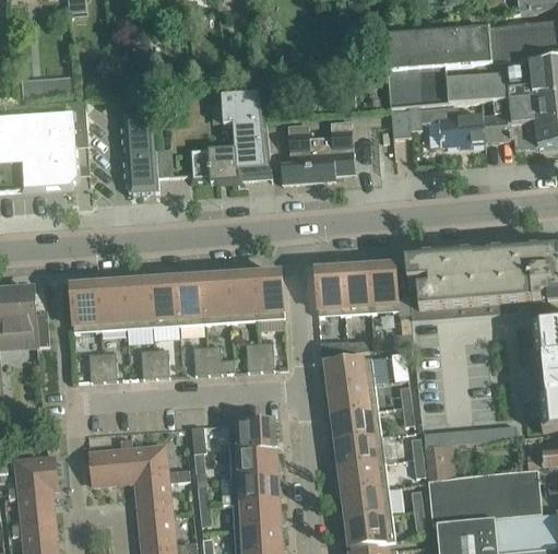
[(70,0),(71,12),(86,11),(85,0),(70,0)]
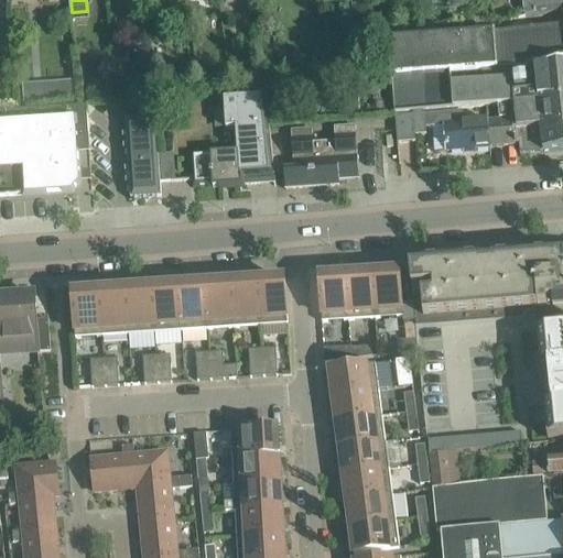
[(521,1),(522,12),(562,8),(562,0),(488,0),(489,4),(521,1)]
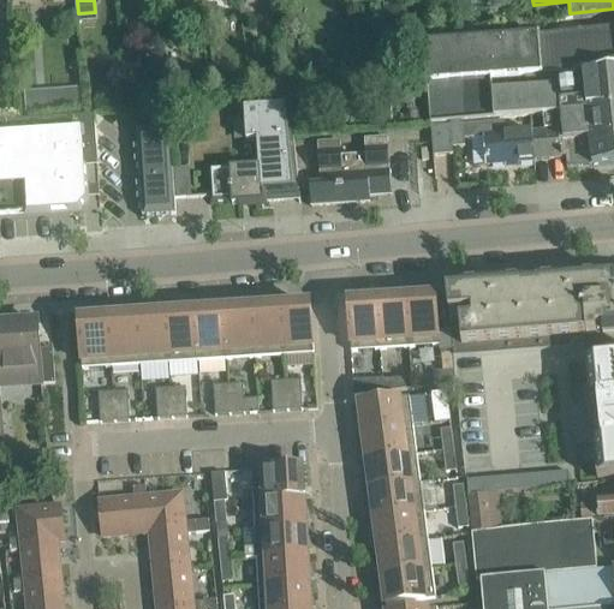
[(600,60),(613,58),(613,21),(558,27),(558,30),(537,33),(537,30),(488,35),(487,27),(469,28),(470,35),(435,37),(434,27),(421,28),(422,40),(421,40),(424,78),(427,78),(489,72),(570,67),(573,63),(600,60)]
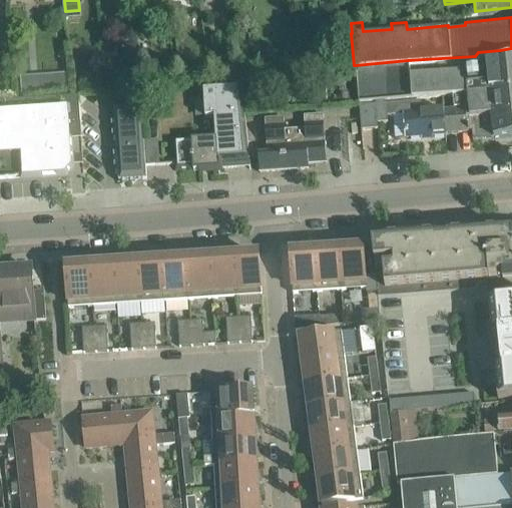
[(409,71),(408,60),(356,65),(359,99),(440,91),(511,85),(511,48),(500,50),(500,55),(486,57),(486,62),(464,64),(464,69),(409,71)]
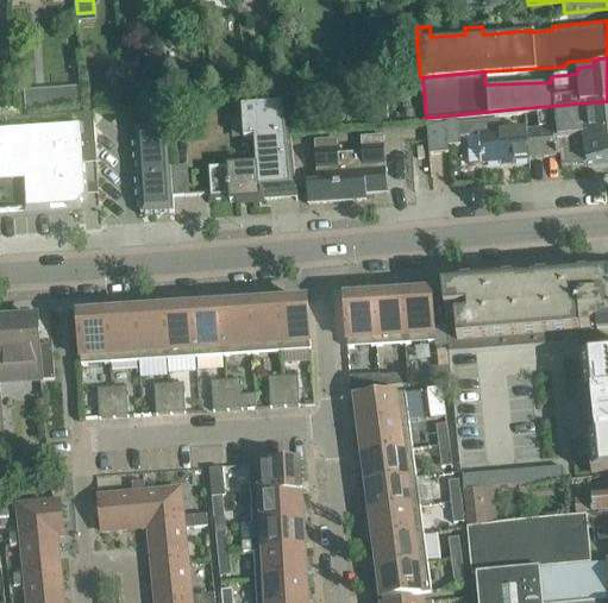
[(151,99),(150,80),(131,81),(132,100),(151,99)]
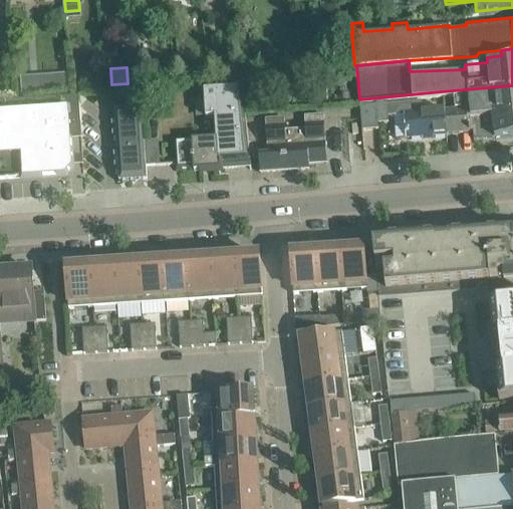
[(39,73),(21,75),(22,92),(40,90),(39,73)]
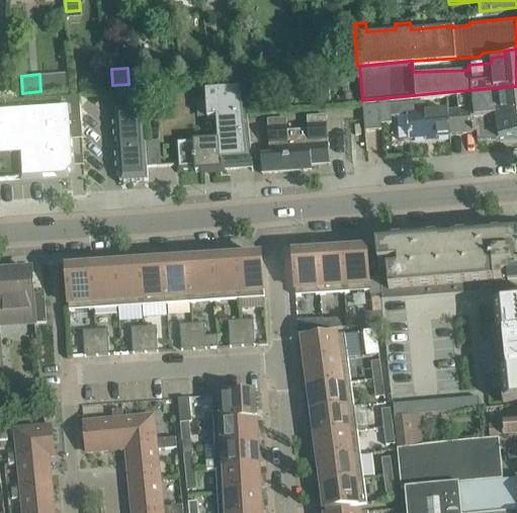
[(175,139),(176,146),(177,166),(194,165),(194,168),(219,166),(220,172),(221,172),(220,166),(237,165),(237,161),(250,161),(251,167),(252,167),(250,147),(243,81),(204,84),(205,114),(214,113),(217,136),(175,139)]
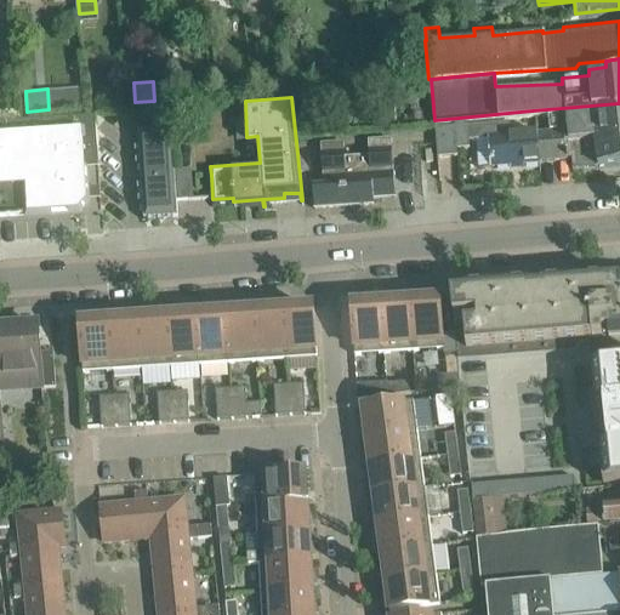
[(619,103),(533,110),(534,114),(538,158),(566,155),(566,154),(570,153),(568,136),(619,130),(619,103)]
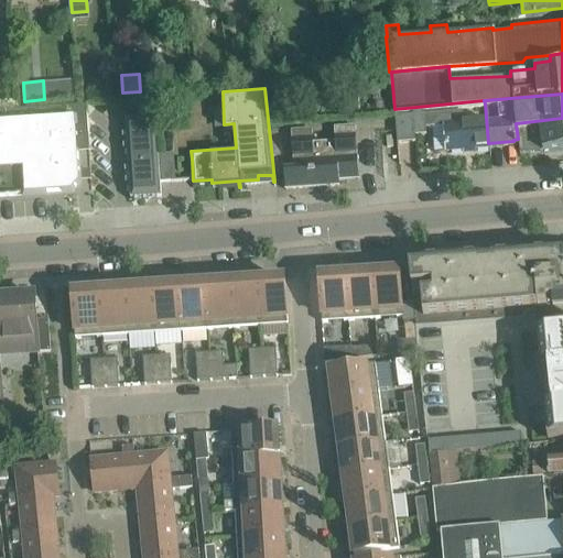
[(0,192),(69,187),(76,178),(74,133),(87,132),(85,100),(36,104),(38,117),(6,119),(4,106),(0,106),(0,192)]
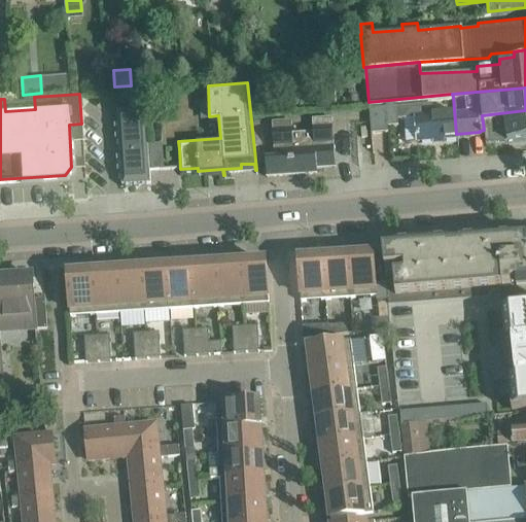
[(456,134),(453,97),(392,103),(393,119),(414,117),(416,138),(456,134)]
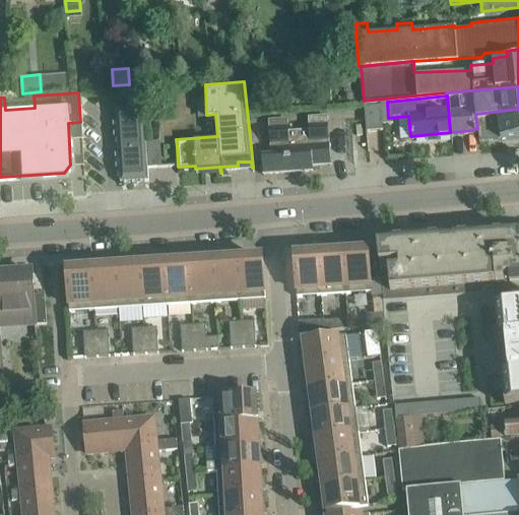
[(112,105),(115,159),(117,180),(147,178),(142,103),(112,105)]
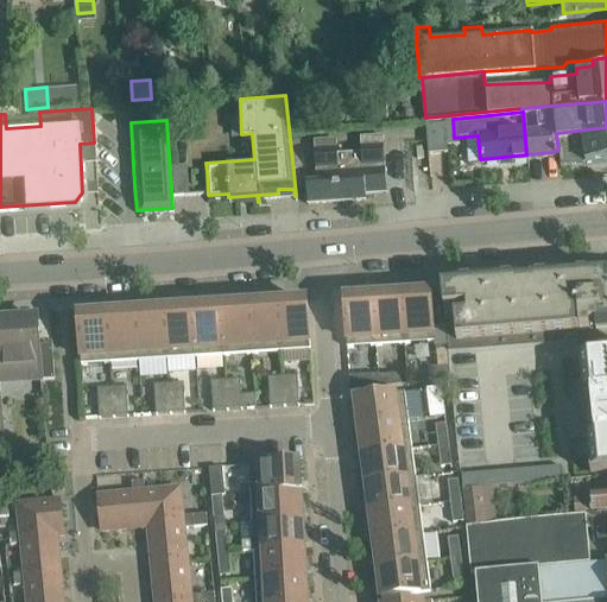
[(427,128),(437,144),(449,135),(438,120),(427,128)]
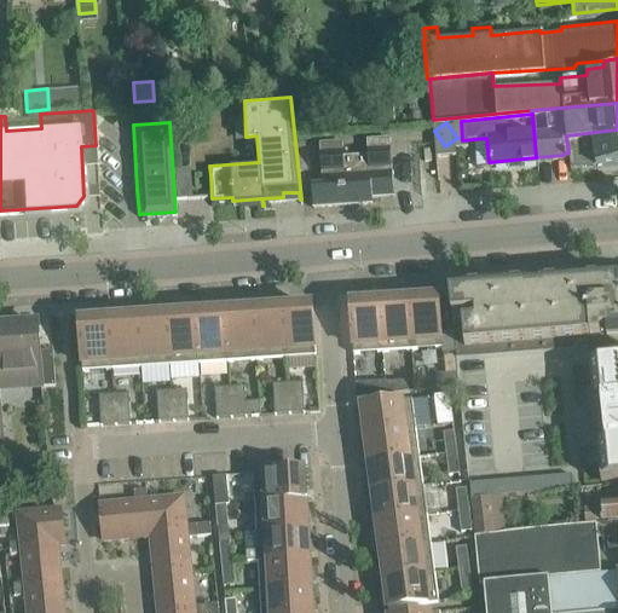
[(617,158),(617,129),(566,136),(569,152),(570,165),(617,158)]
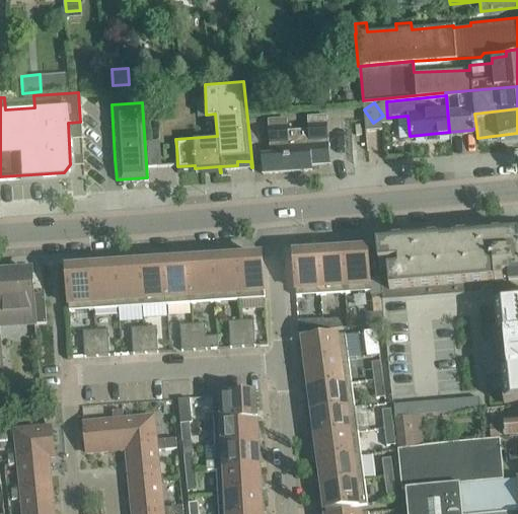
[(325,113),(305,114),(306,125),(285,126),(284,115),(266,116),(268,152),(260,153),(262,170),(311,167),(310,162),(319,161),(318,153),(328,153),(325,113)]
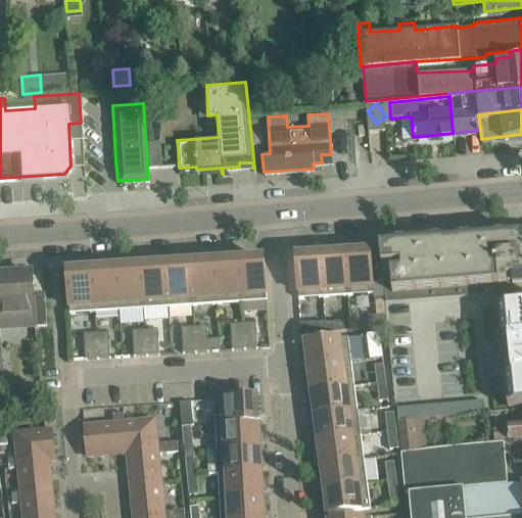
[(163,169),(161,137),(146,138),(149,170),(163,169)]
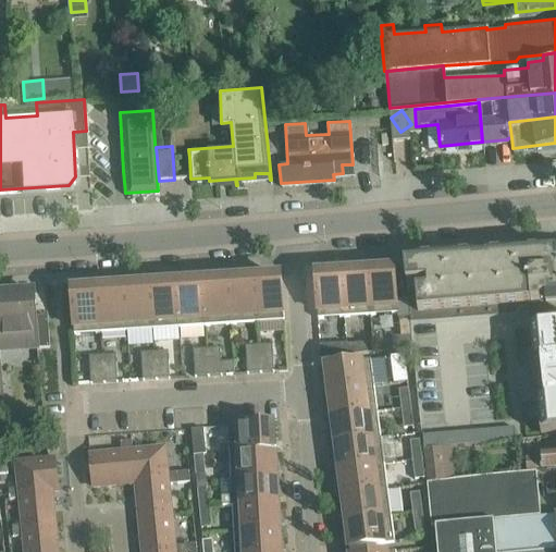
[(416,259),(404,260),(405,281),(417,280),(418,286),(415,287),(416,294),(406,295),(408,319),(529,308),(528,303),(539,302),(539,296),(544,296),(545,299),(555,297),(555,253),(554,253),(555,256),(543,258),(542,246),(484,250),(484,255),(473,256),(473,252),(416,255),(416,259)]
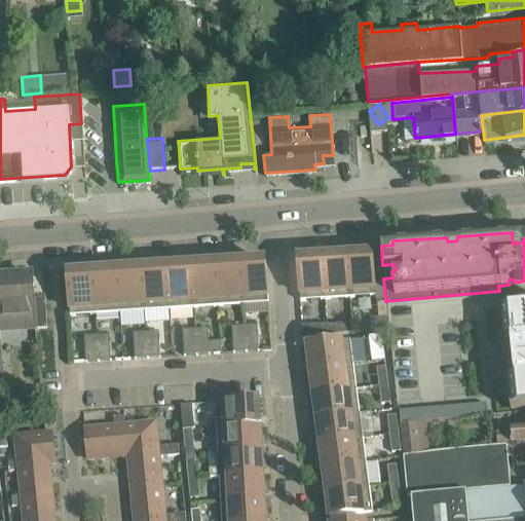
[(346,253),(349,294),(374,292),(372,251),(354,252),(354,256),(347,256),(347,253),(346,253)]
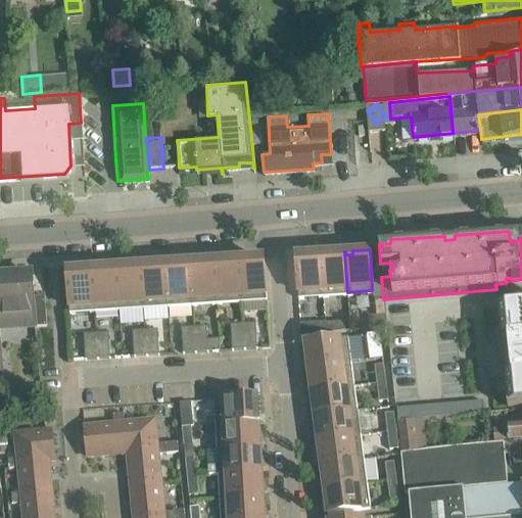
[(347,292),(344,251),(328,252),(328,255),(321,256),(321,252),(320,252),(323,293),(347,292)]
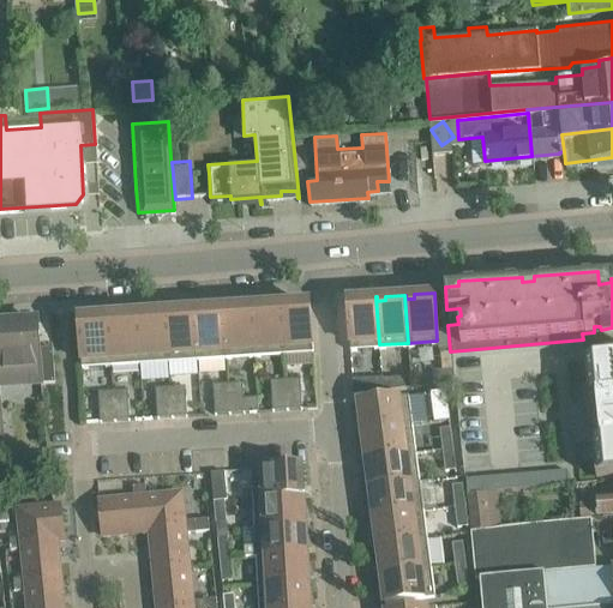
[(379,344),(376,296),(346,299),(347,302),(349,347),(379,344)]
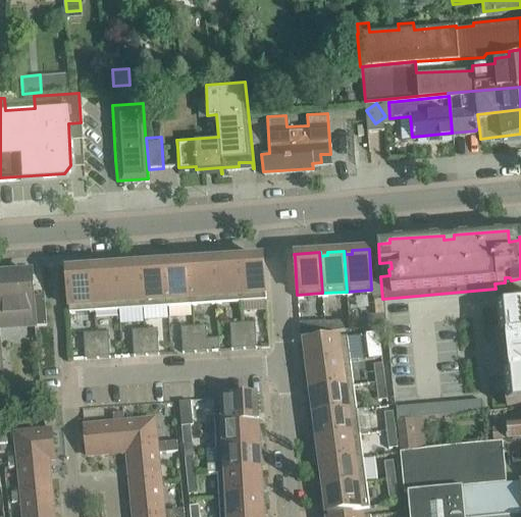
[(237,257),(240,298),(265,297),(262,256),(237,257)]
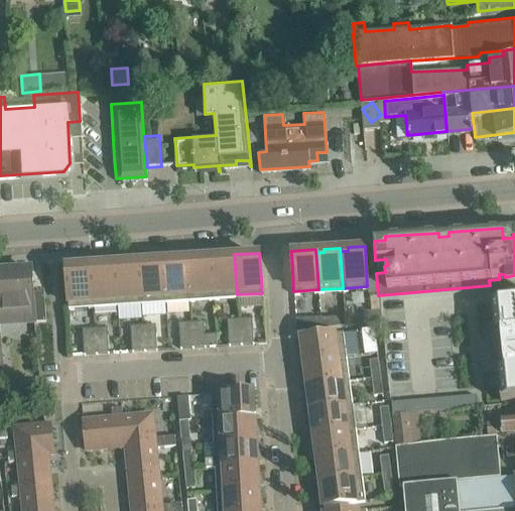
[(234,254),(210,256),(213,296),(237,294),(234,254)]
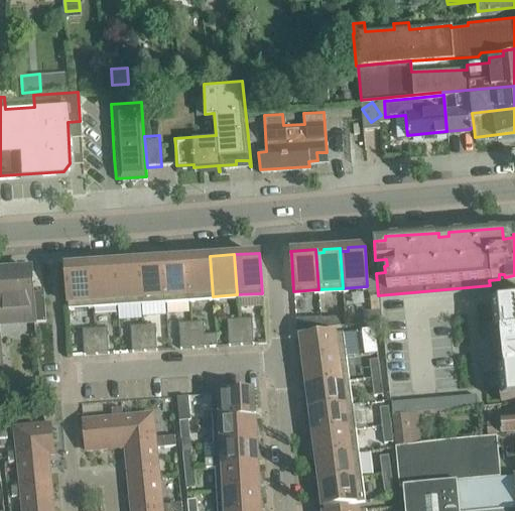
[(210,256),(185,258),(188,297),(213,296),(210,256)]
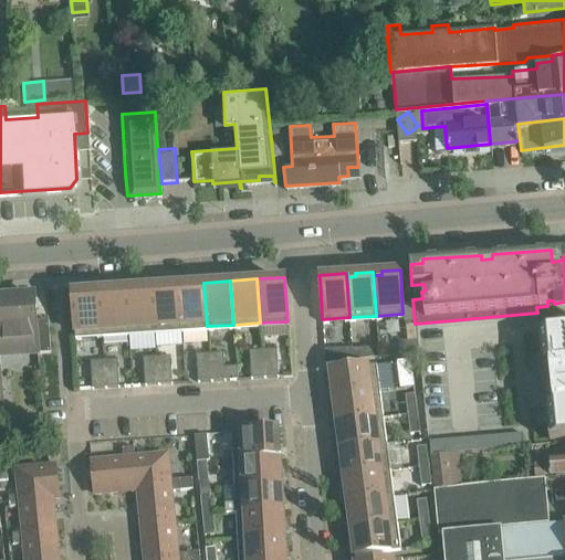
[(203,283),(178,284),(180,328),(207,326),(203,283)]
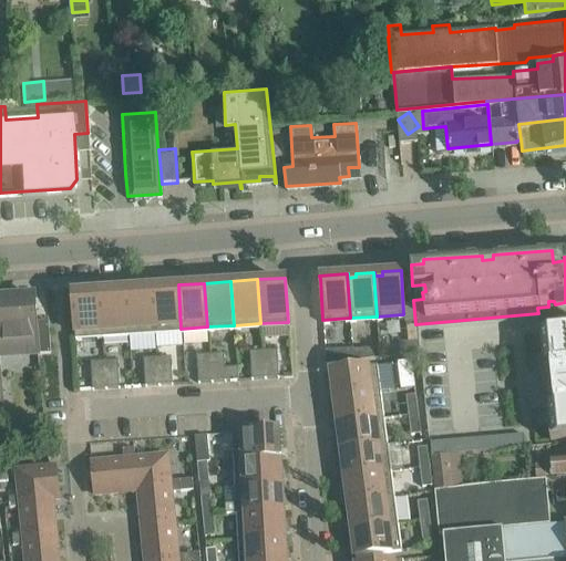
[(178,284),(152,287),(154,330),(181,329),(178,284)]
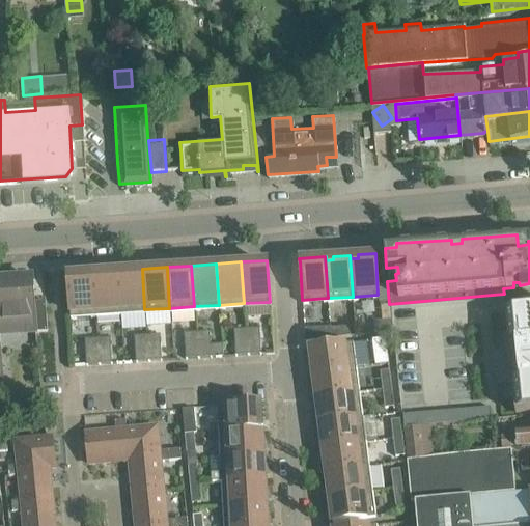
[(142,269),(117,270),(119,311),(144,309),(142,269)]
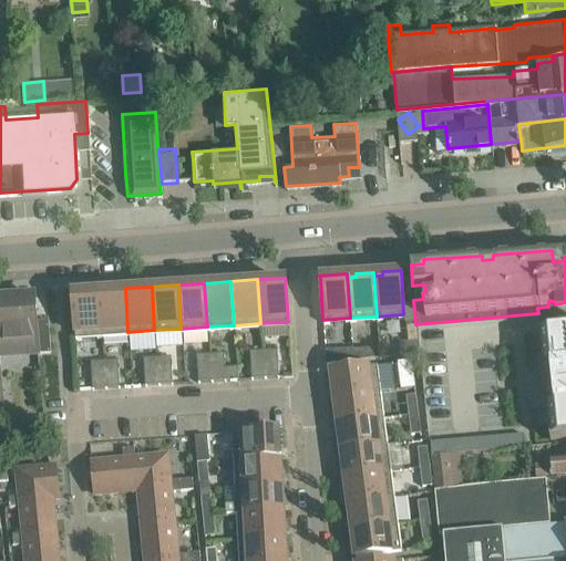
[(127,332),(125,288),(99,290),(101,333),(127,332)]
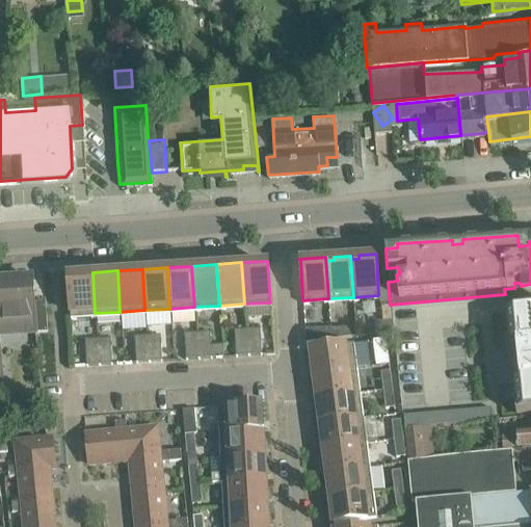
[(95,313),(93,272),(67,273),(70,315),(95,313)]
